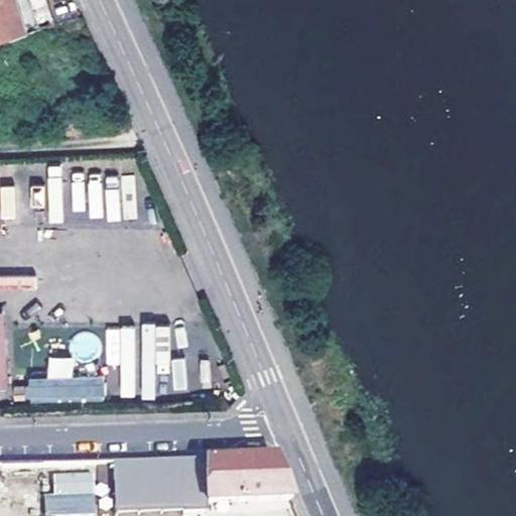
[(30,0),(0,0),(0,36),(39,27),(30,0)]
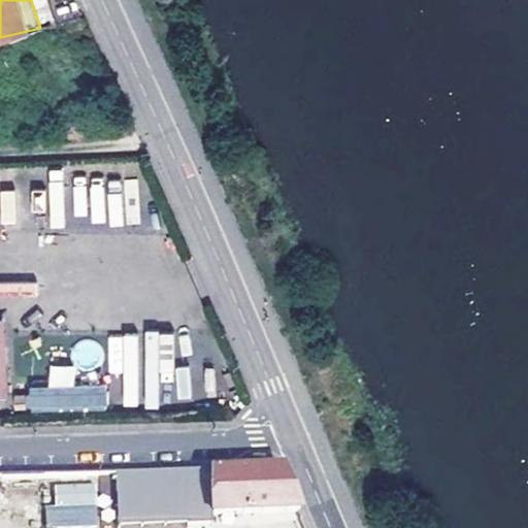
[(48,171),(52,211),(62,210),(60,170),(48,171)]
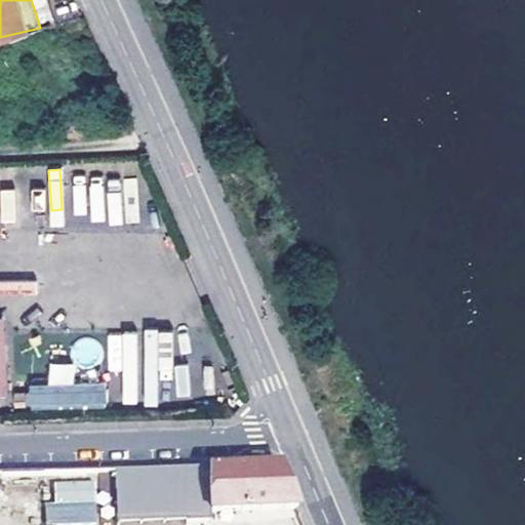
[(138,220),(135,176),(73,182),(76,226),(138,220)]
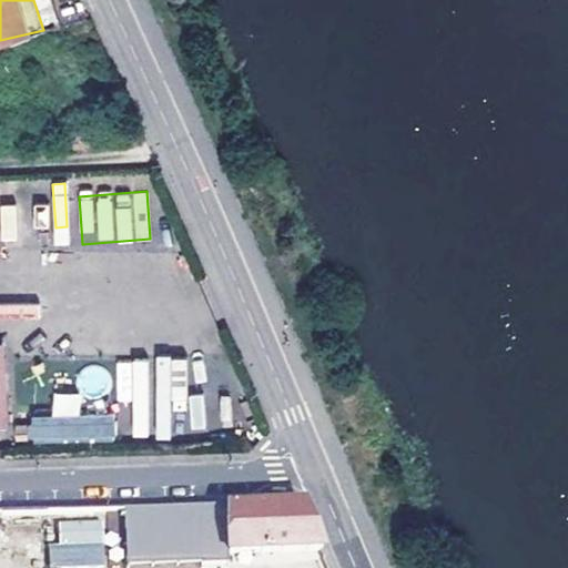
[(0,240),(16,240),(16,205),(0,204),(0,240)]
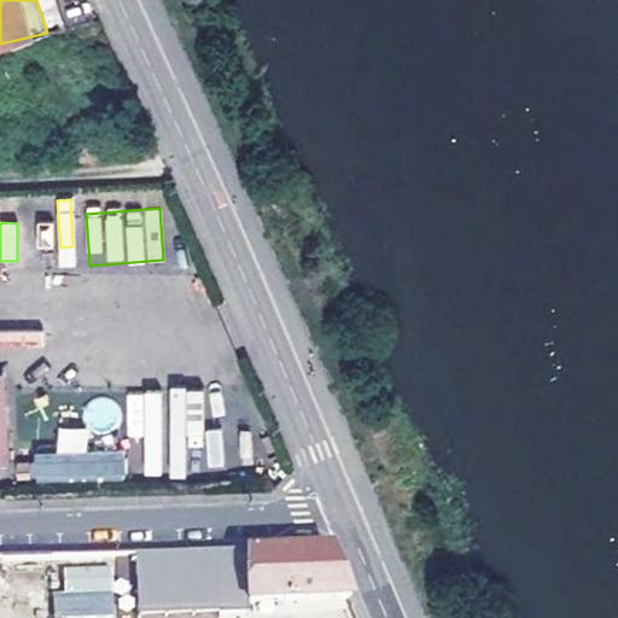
[(0,462),(10,462),(5,363),(0,363),(0,462)]
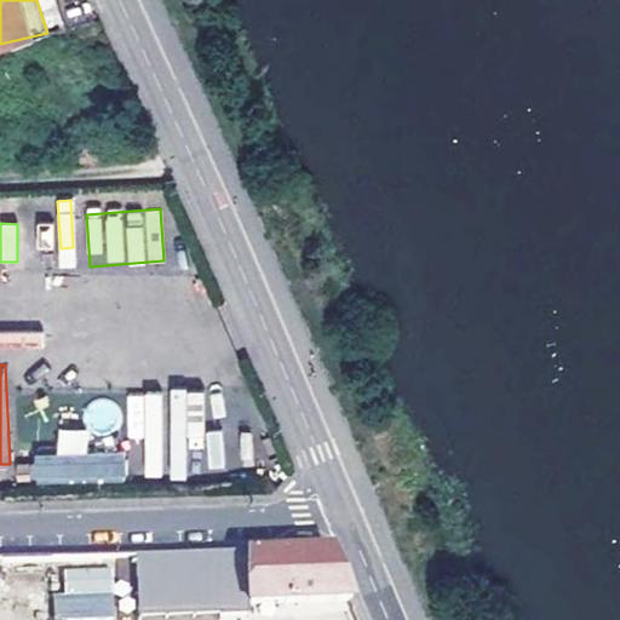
[(32,482),(125,481),(125,453),(87,453),(86,429),(57,430),(57,454),(32,454),(32,482)]
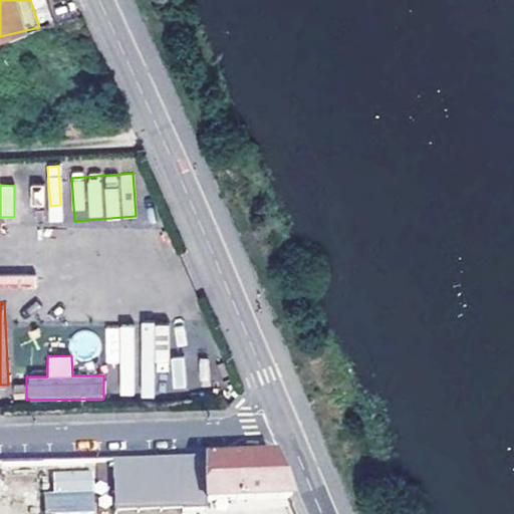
[(206,501),(290,498),(273,457),(204,458),(206,498),(206,501)]
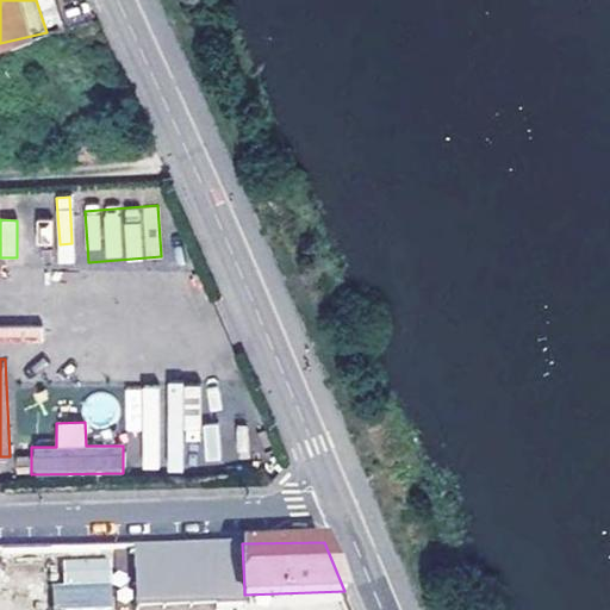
[(188,591),(244,591),(242,543),(187,546),(188,591)]
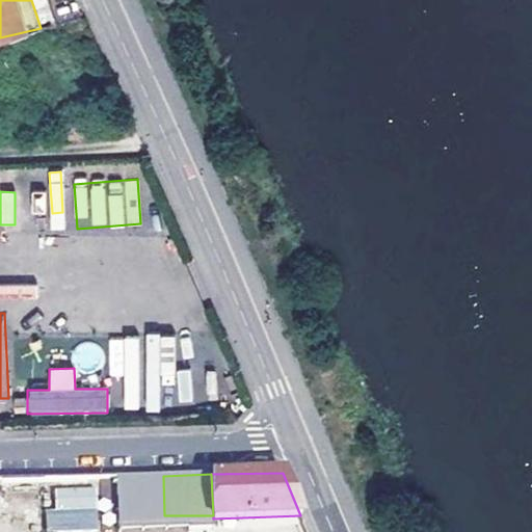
[(164,515),(163,476),(115,477),(117,531),(213,528),(213,519),(213,515),(164,515)]
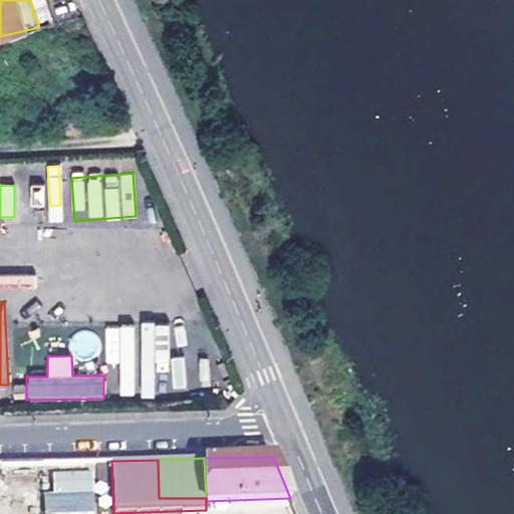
[(43,490),(44,513),(94,512),(93,469),(52,470),(52,490),(43,490)]
